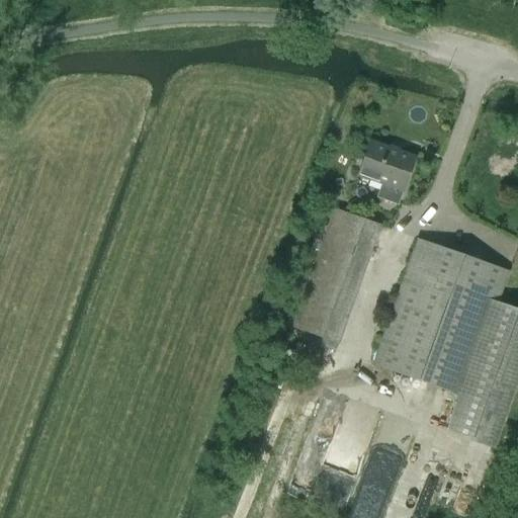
[(373,139),(362,172),(385,180),(380,194),(401,201),(406,188),(418,155),(373,139)]
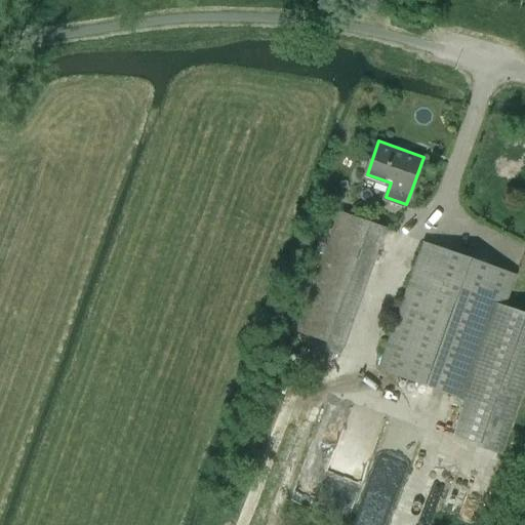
[(342,347),(385,228),(338,211),(295,330),(342,347)]
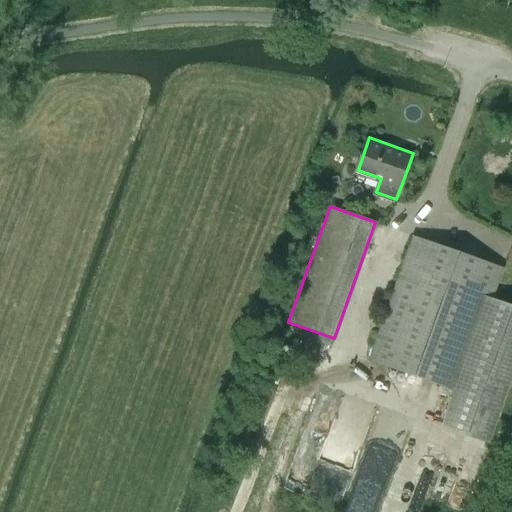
[(511,374),(511,306),(491,299),(502,267),(413,235),(369,359),(459,391),(446,428),(487,443),(511,374)]
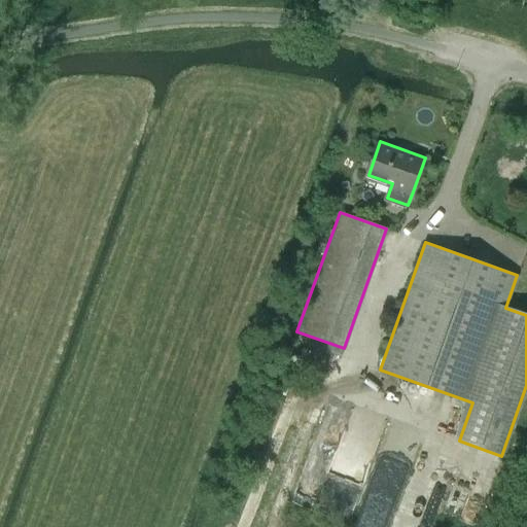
[(382,526),(421,436),(398,427),(359,516),(382,526)]
